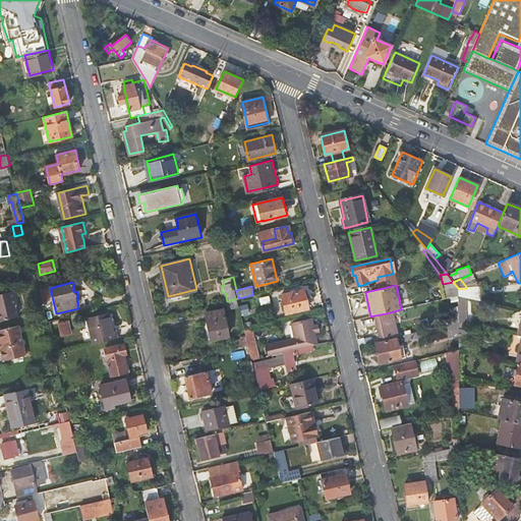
[(430,289),(433,302),(459,296),(459,289),(452,290),(452,289),(444,291),(443,286),(430,289)]
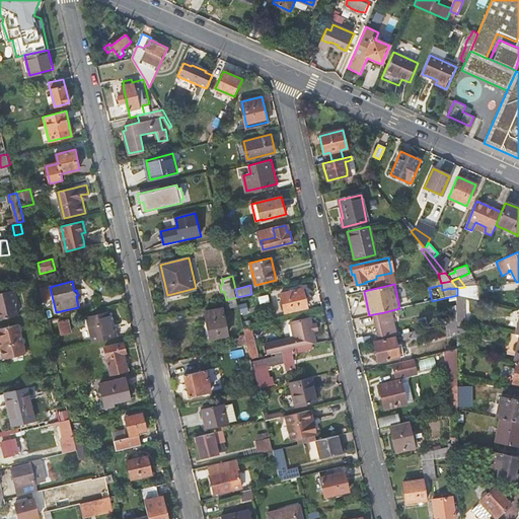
[(477,300),(476,286),(465,287),(457,288),(457,295),(462,296),(477,300)]
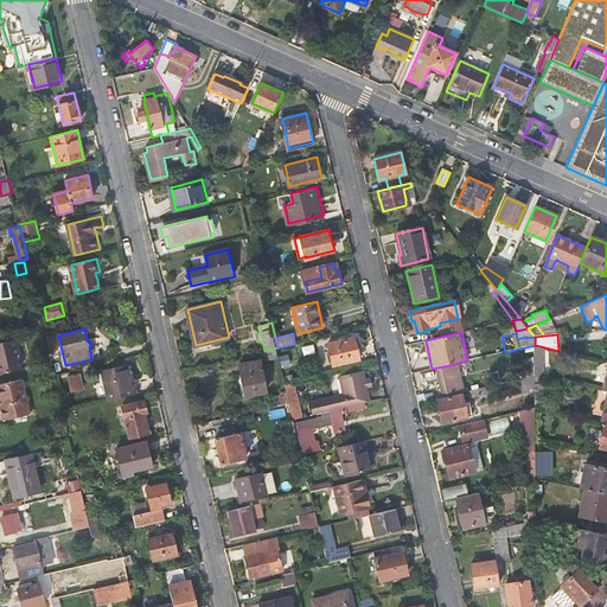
[(48,339),(51,351),(58,349),(55,337),(48,339)]
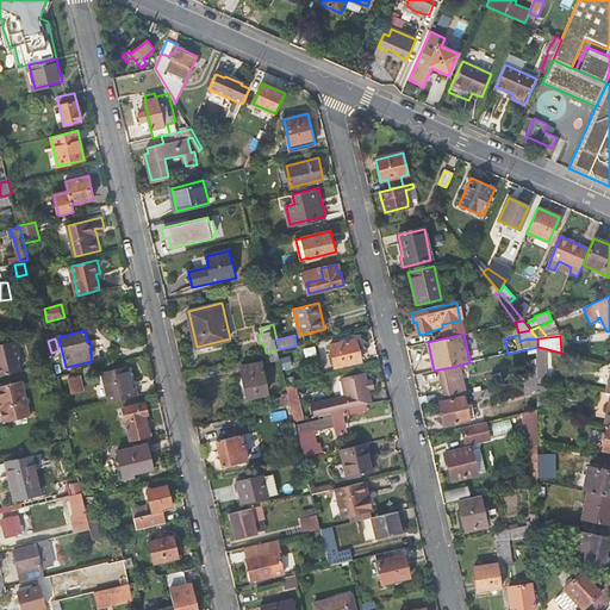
[(356,338),(330,346),(335,367),(361,360),(356,338)]
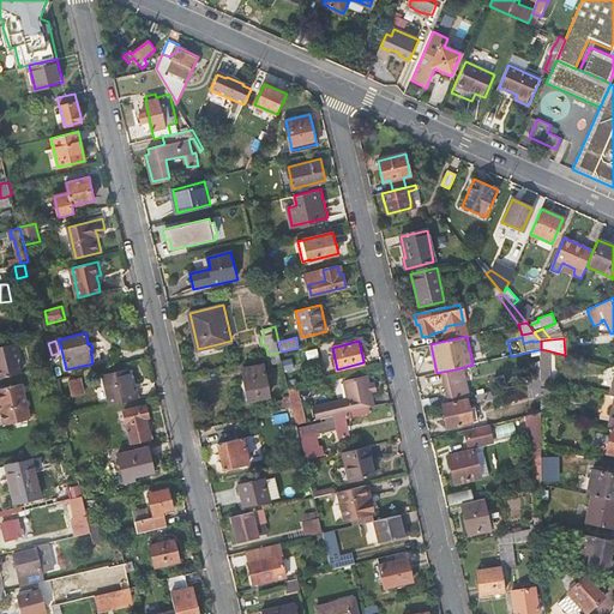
[(0,378),(23,373),(17,342),(0,345),(0,378)]
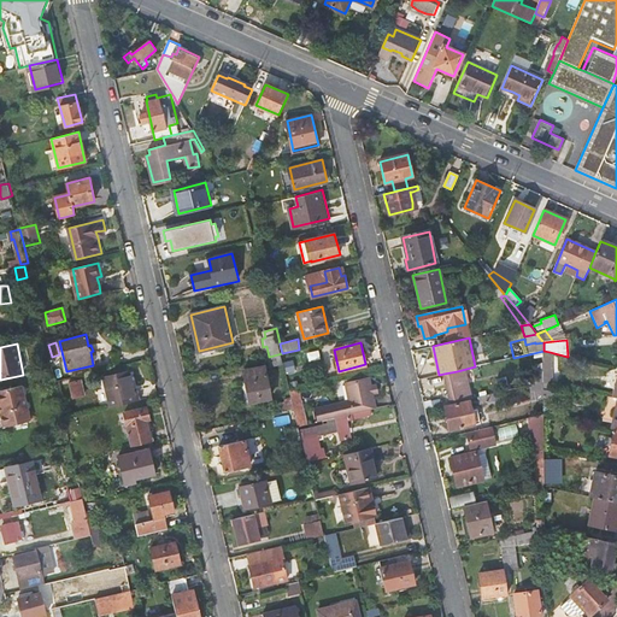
[(550,357),(550,352),(544,351),(544,375),(544,382),(552,383),(553,377),(552,357),(550,357)]
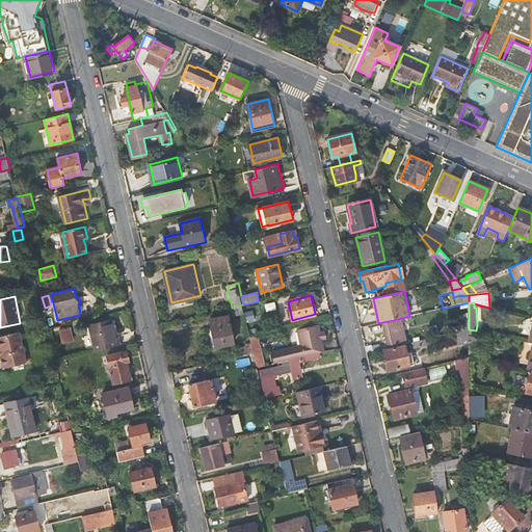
[(233,314),(244,311),(243,304),(232,308),(233,314)]
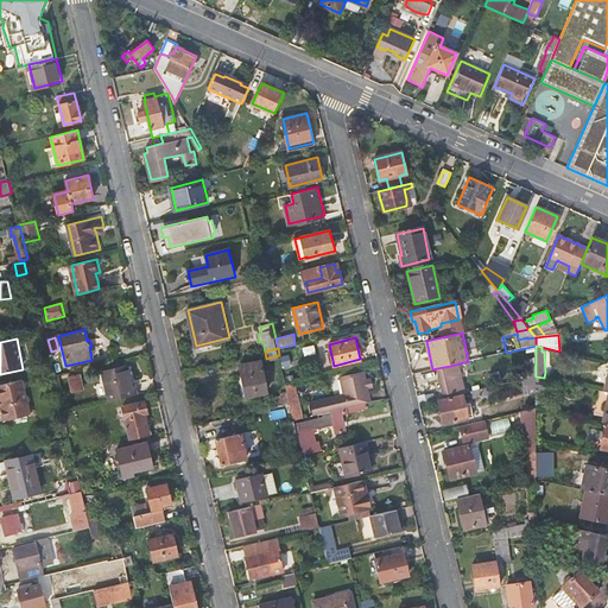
[(241,365),(247,396),(266,392),(261,361),(241,365)]
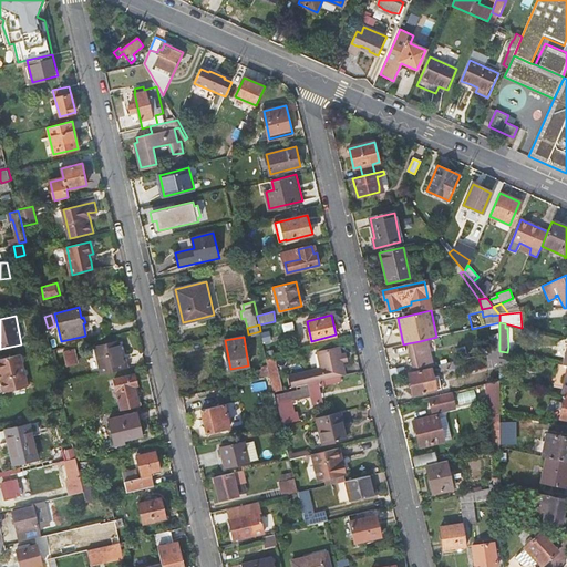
[(95,346),(102,373),(129,367),(126,358),(124,358),(120,340),(95,346)]
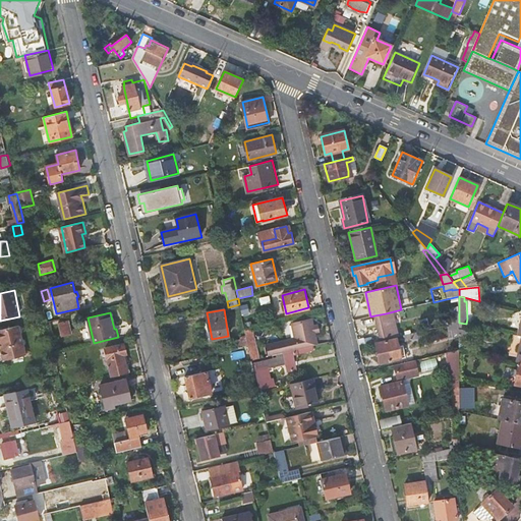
[(248,312),(242,314),(245,330),(251,328),(248,312)]
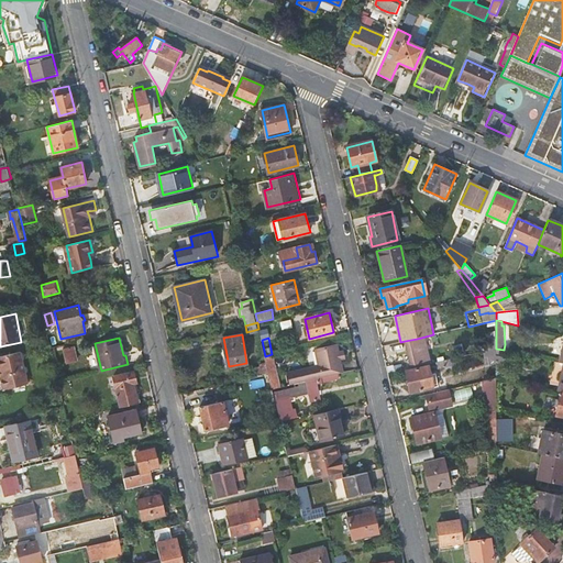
[(405,341),(411,368),(428,364),(430,364),(428,357),(426,359),(421,338),(417,339),(405,341)]
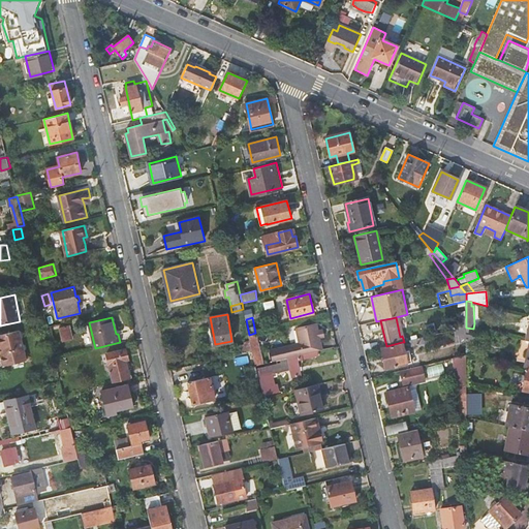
[(452,324),(454,331),(456,330),(466,328),(466,321),(452,324)]
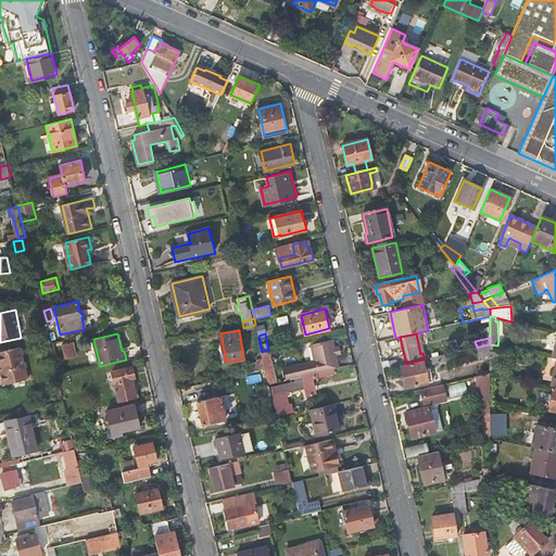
[(336,355),(342,353),(340,345),(333,346),(332,340),(313,344),(316,359),(286,367),(289,379),(297,378),(318,373),(339,367),(336,355)]
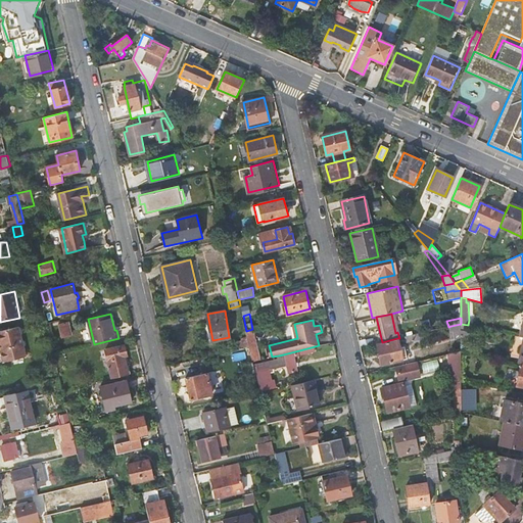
[(59,324),(62,337),(73,334),(69,321),(59,324)]
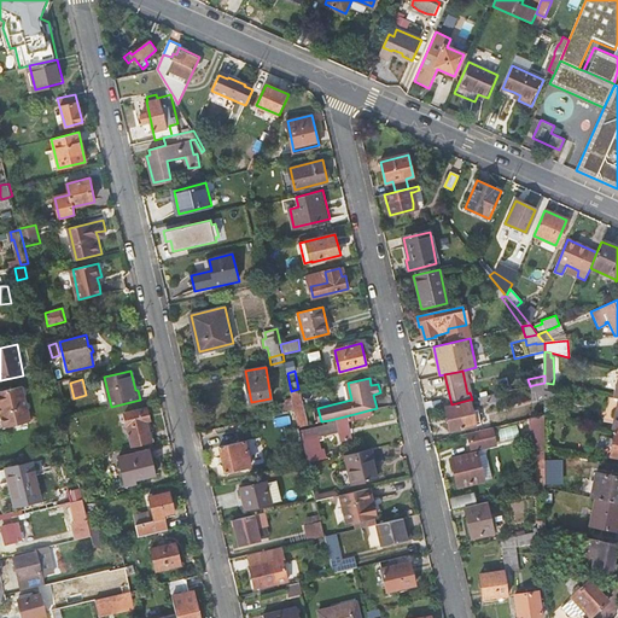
[(534,401),(544,401),(544,383),(532,385),(534,401)]
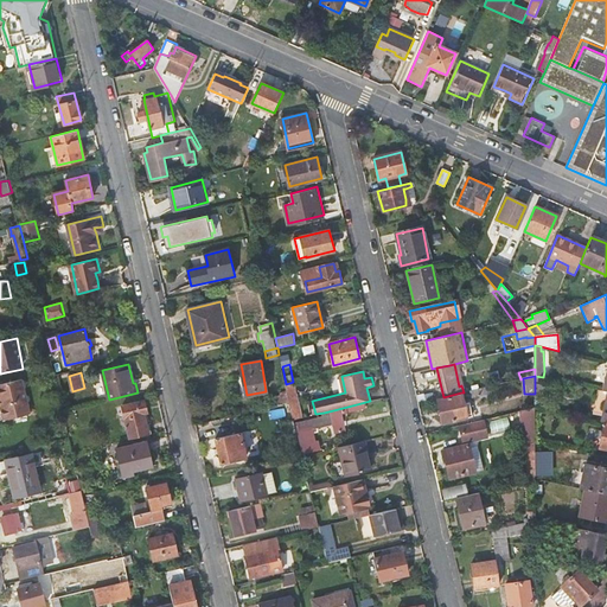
[(541,385),(543,377),(535,376),(535,394),(535,407),(541,408),(542,401),(545,402),(549,387),(541,385)]
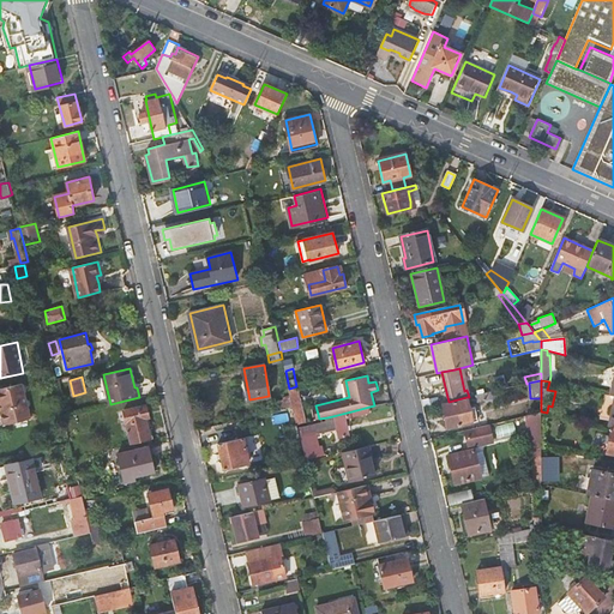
[(23,384),(0,389),(0,408),(1,411),(4,425),(31,419),(23,384)]
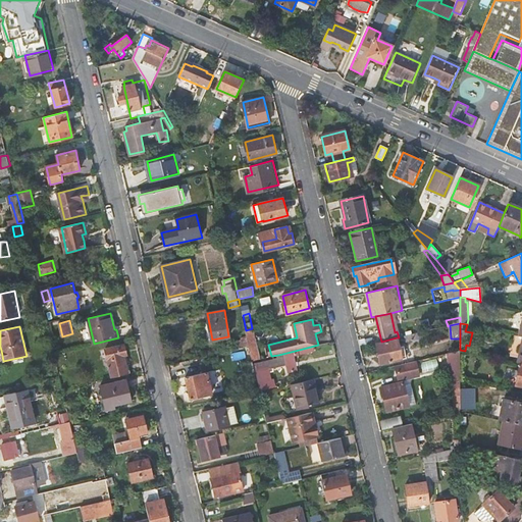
[(258,343),(254,328),(252,328),(246,330),(247,334),(250,345),(258,343)]
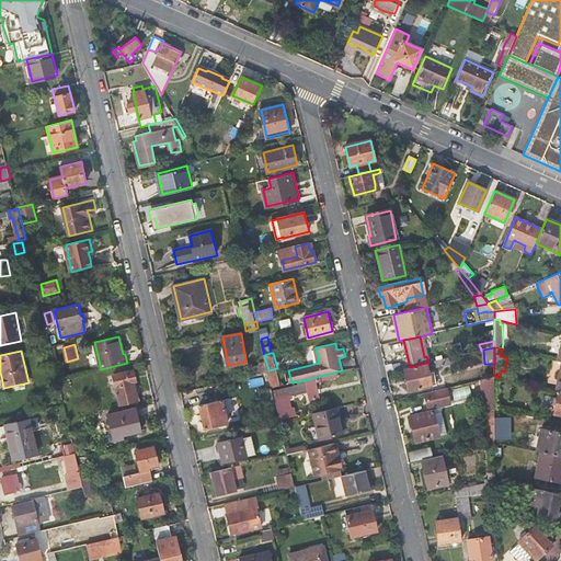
[(460,364),(459,356),(434,362),(435,367),(444,366),(444,367),(460,364)]
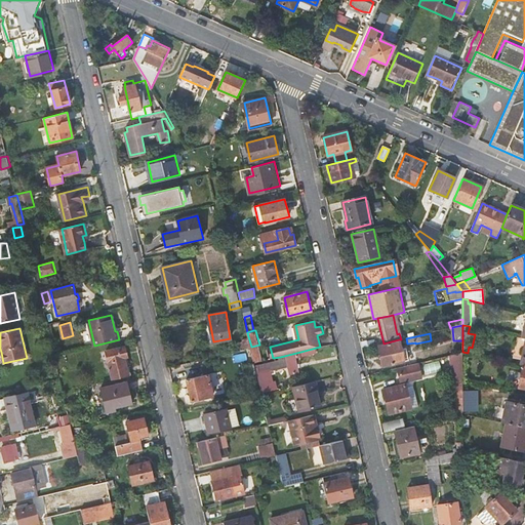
[(236,339),(238,350),(251,347),(248,336),(236,339)]
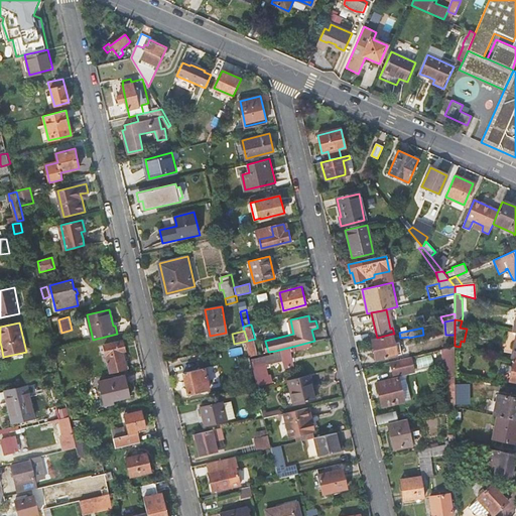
[(394,344),(392,334),(377,338),(370,339),(375,361),(397,356),(396,355),(401,354),(399,343),(394,344)]
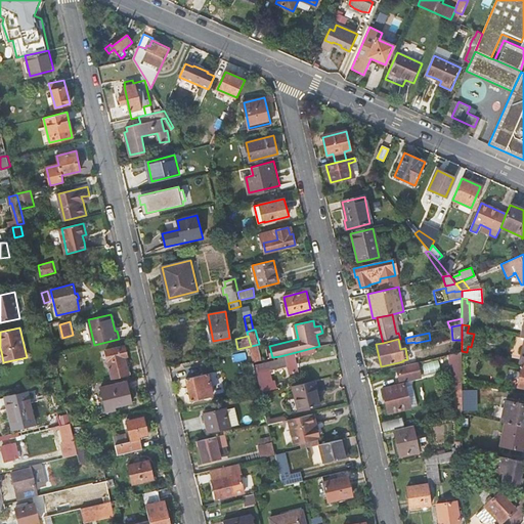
[(259,344),(251,346),(254,360),(254,361),(262,360),(259,344)]
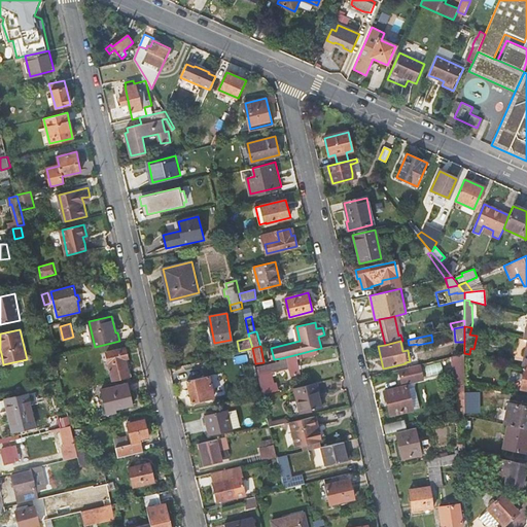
[(106,352),(113,381),(130,377),(127,358),(129,358),(127,347),(106,352)]
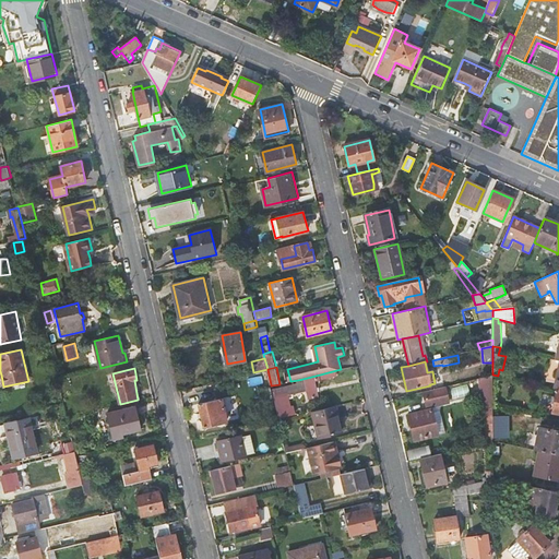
[(280,419),(296,415),(290,394),(307,390),(309,399),(319,396),(316,380),(321,378),(320,375),(298,380),(298,383),(272,389),(274,396),(280,419)]
